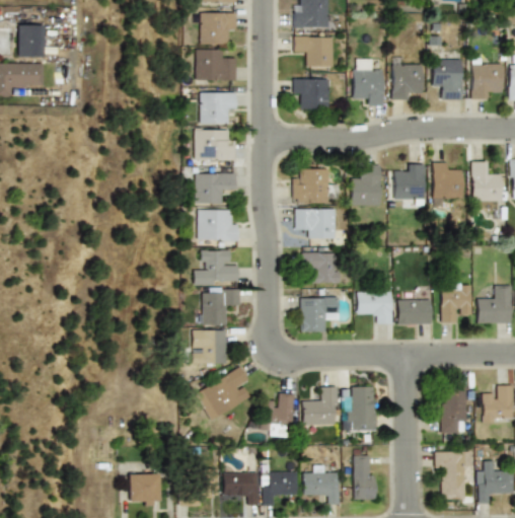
[(301,0),(330,0),(330,28),(294,29),(293,11),(301,11),(301,0)]
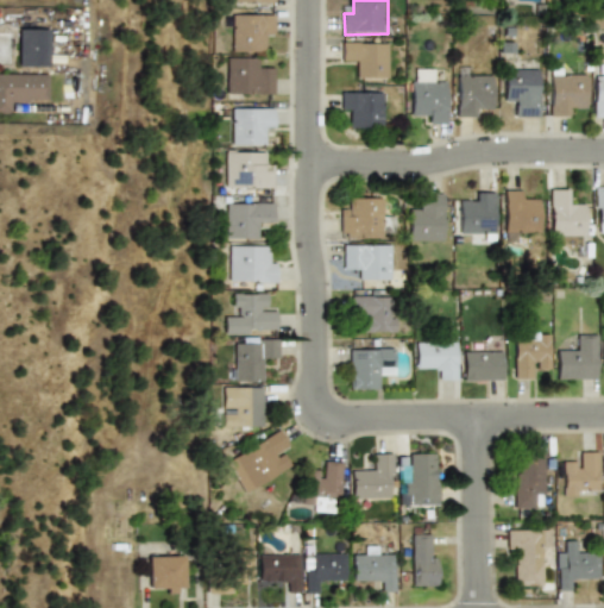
[(265,52),(265,41),(277,41),(277,14),(236,14),(236,52),(265,52)]
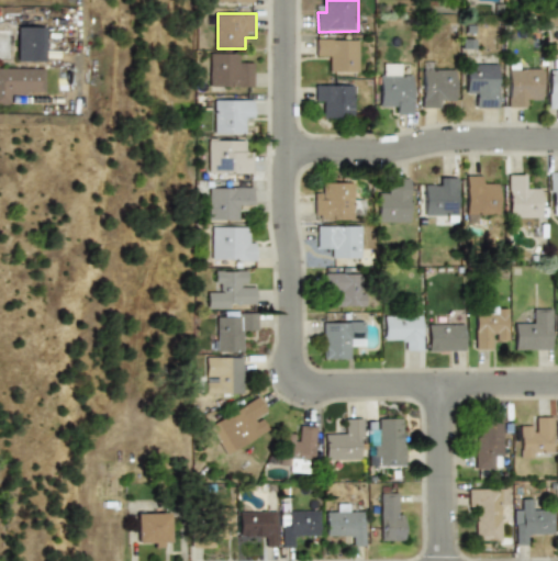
[(48,64),(48,27),(21,27),(21,64),(48,64)]
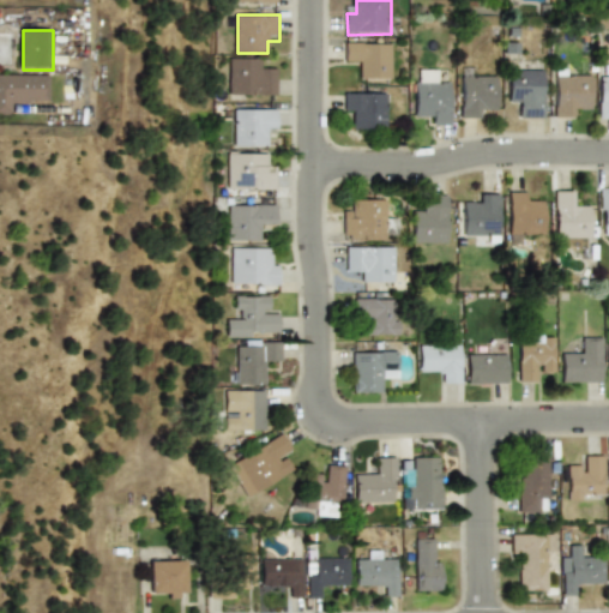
[(348,44),(348,62),(362,62),(362,78),(393,79),(395,44),(348,44)]
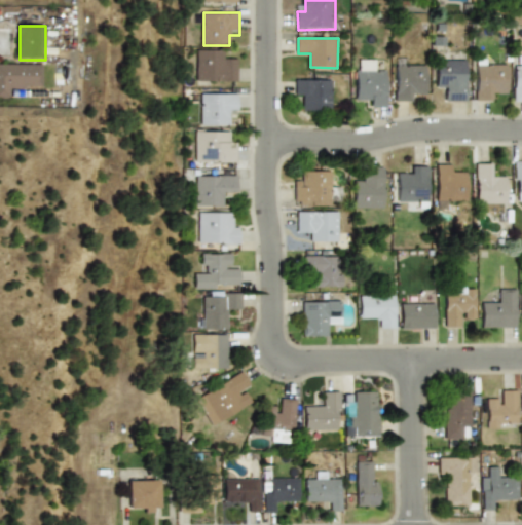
[(229,49),(198,49),(198,82),(240,82),(239,61),(229,61),(229,49)]
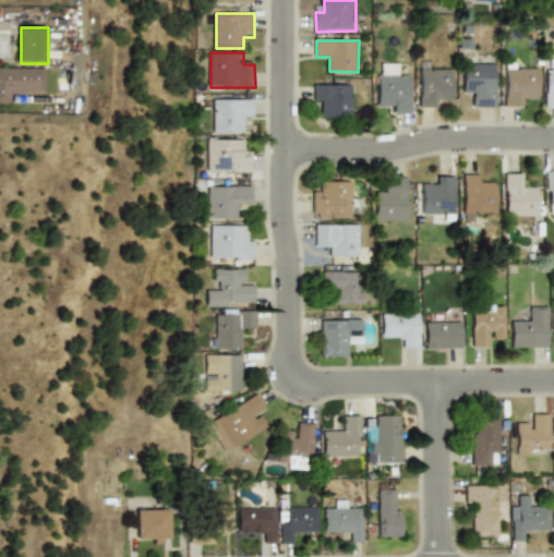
[(466,64),(466,93),(476,93),(476,107),(497,107),(497,64),(466,64)]
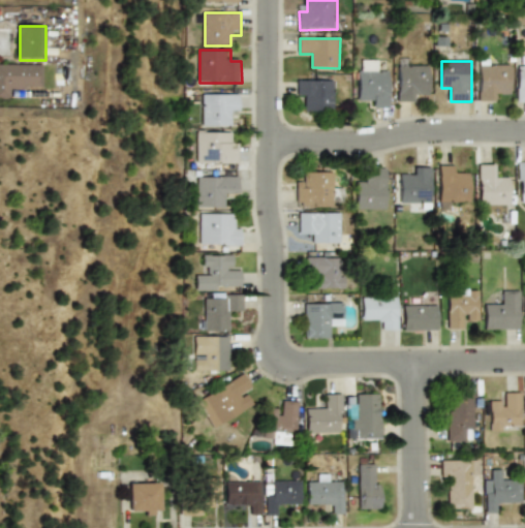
[(16,88),(45,88),(45,64),(0,63),(0,99),(16,99),(16,88)]
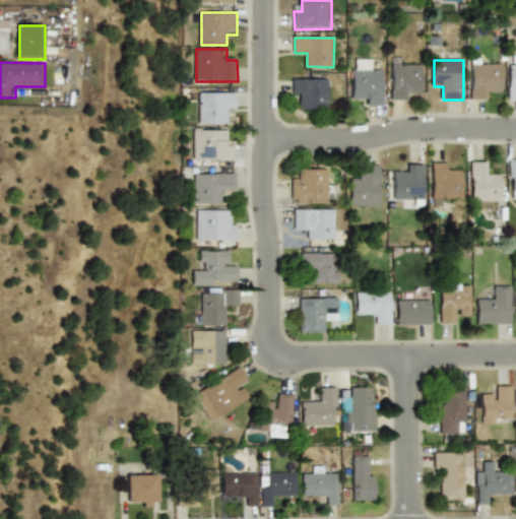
[(393,65),(424,65),(424,92),(408,92),(408,101),(393,101),(393,65)]
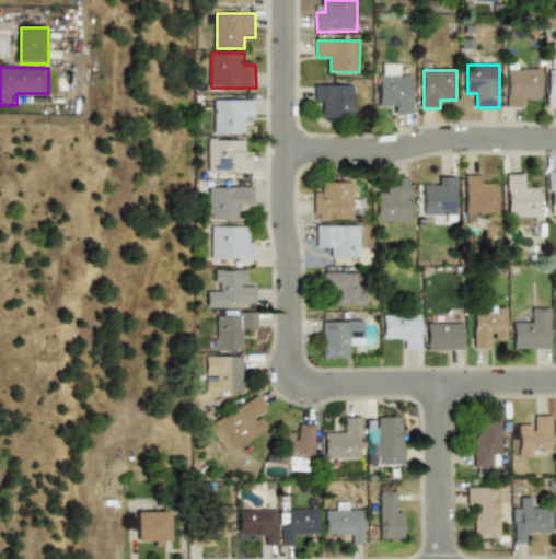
[(510,70),(543,70),(542,101),(528,101),(528,107),(509,107),(510,70)]
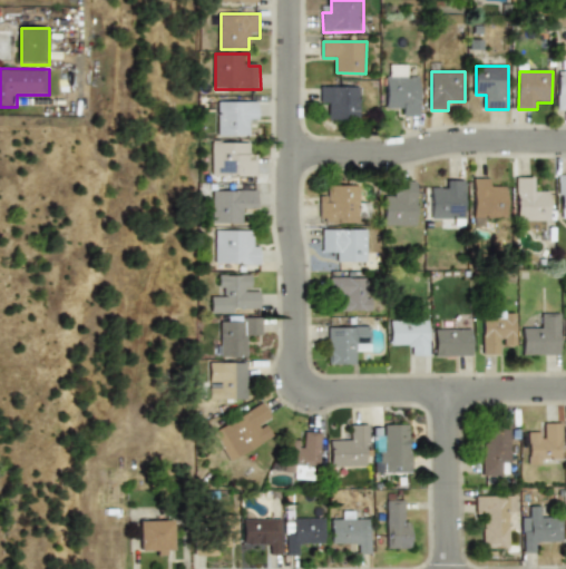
[(389,77),(388,108),(405,108),(405,117),(421,117),(422,77),(389,77)]
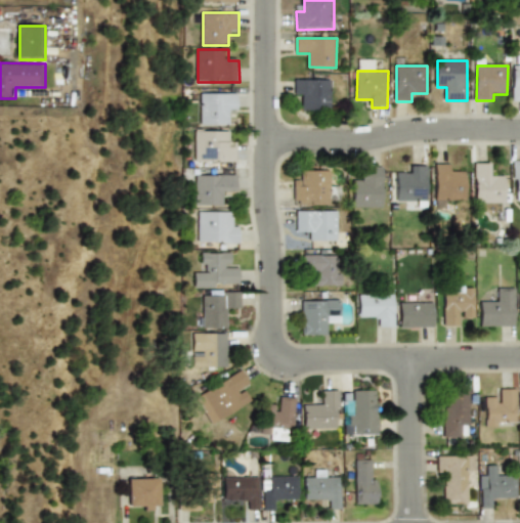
[(296,80),(333,81),(333,103),(333,114),(313,114),(314,111),(303,111),(303,96),(296,96),(296,80)]
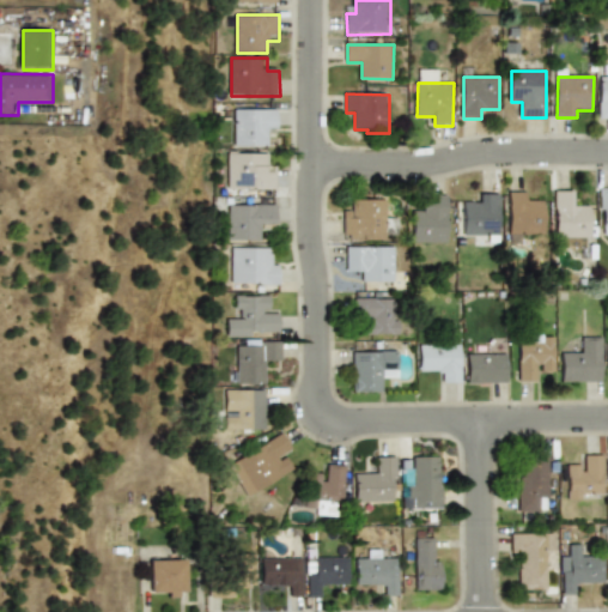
[(278,134),(278,110),(237,110),(237,146),(267,146),(267,134),(278,134)]
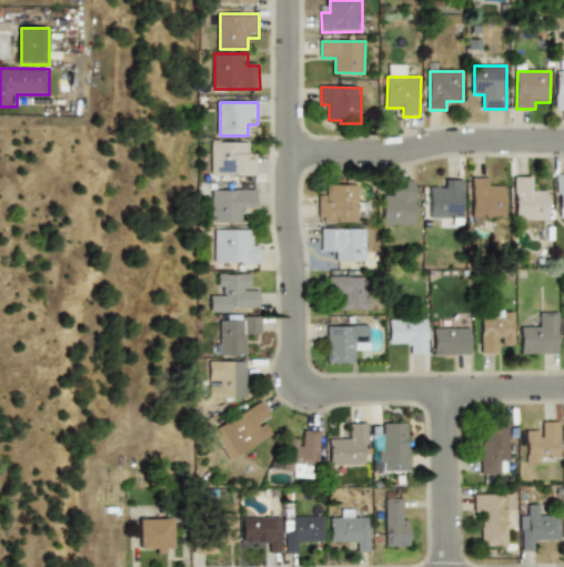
[(213,176),(258,176),(258,153),(248,153),(248,141),(213,141),(213,176)]
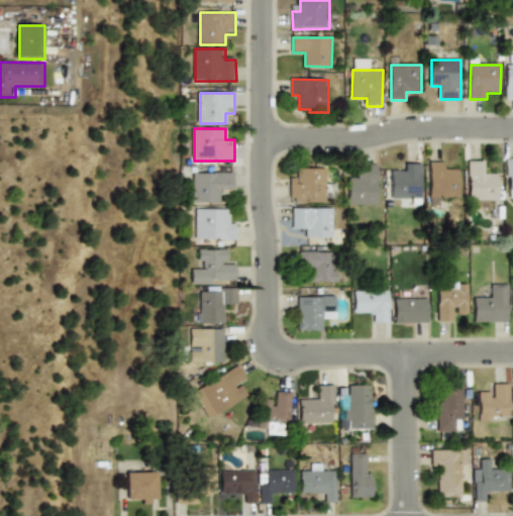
[(460,198),(460,173),(450,173),(450,162),(430,162),(430,198),(460,198)]
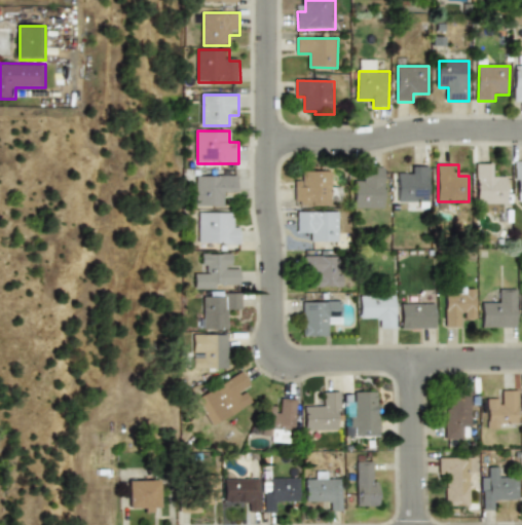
[(508,175),(497,175),(497,164),(478,164),(478,204),(508,204),(508,175)]
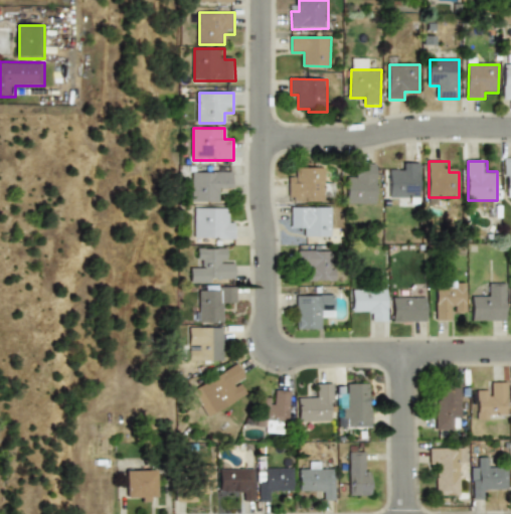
[(420,163),(400,163),(400,173),(390,173),(390,197),(420,197),(420,163)]
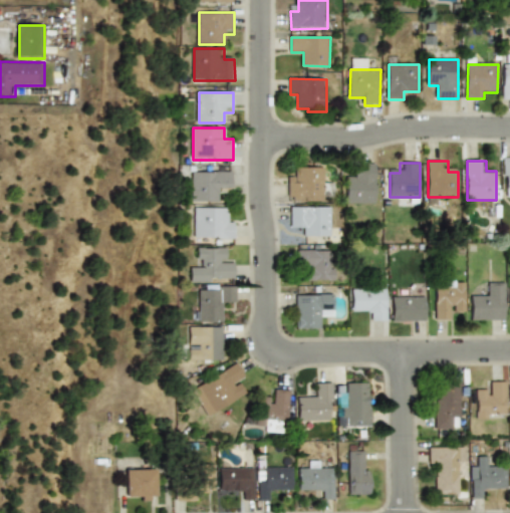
[(347,204),(376,204),(376,164),(356,164),(356,175),(347,175),(347,204)]
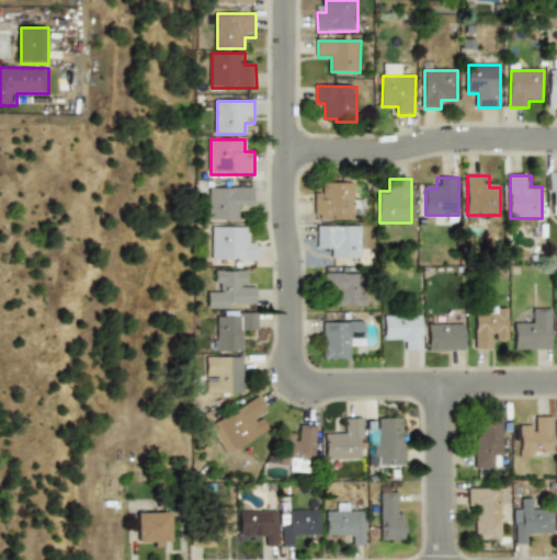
[(317,220),(365,220),(365,197),(353,197),(353,182),(328,182),(328,193),(317,193),(317,220)]
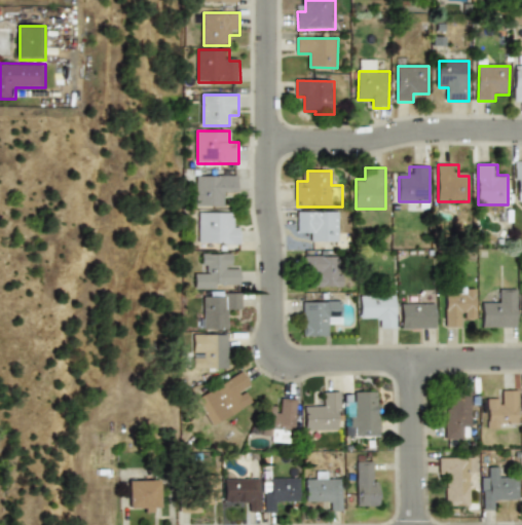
[(198,207),(228,207),(228,196),(238,196),(238,176),(198,176),(198,207)]
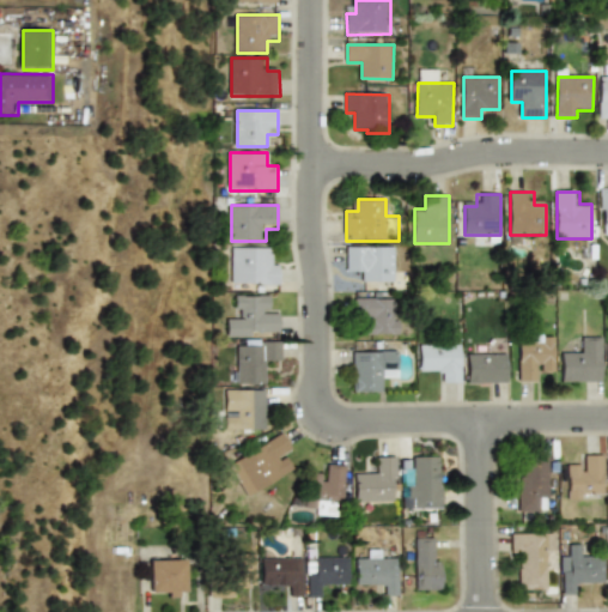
[(348,247),(348,270),(360,270),(360,283),(396,283),(396,247),(348,247)]
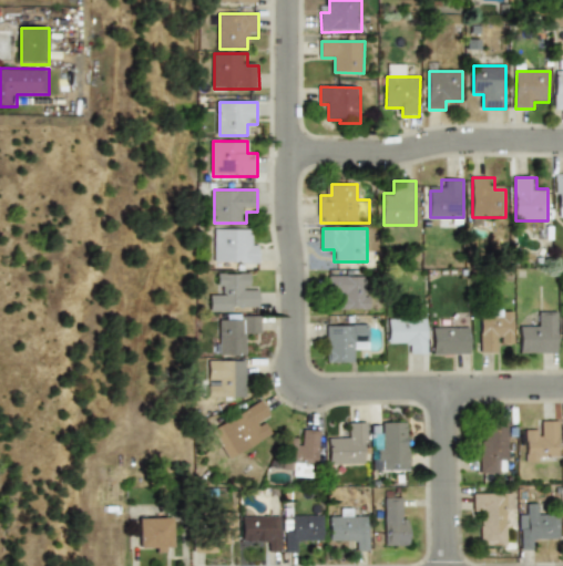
[(259,270),(259,229),(216,229),(216,260),(235,260),(235,270),(259,270)]
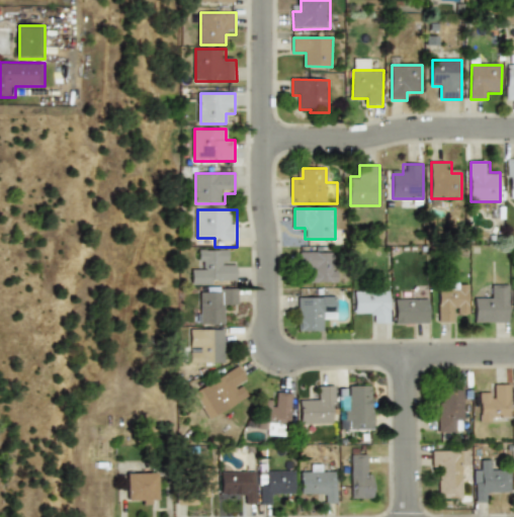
[(239,261),(229,261),(229,250),(203,250),(203,264),(194,264),(194,285),(239,285),(239,261)]
